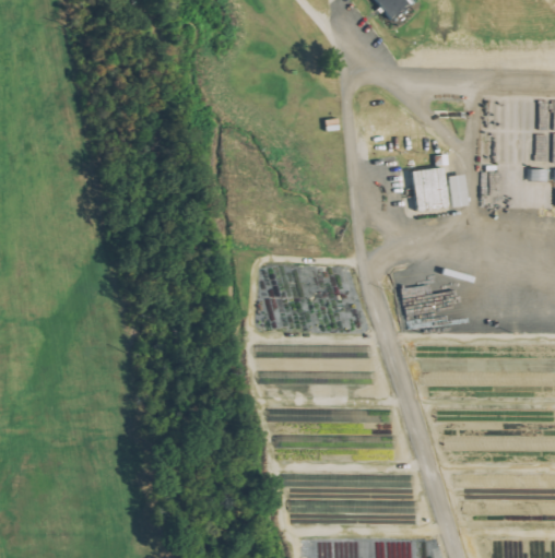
[(375,0),(388,21),(410,8),(405,0),(375,0)]
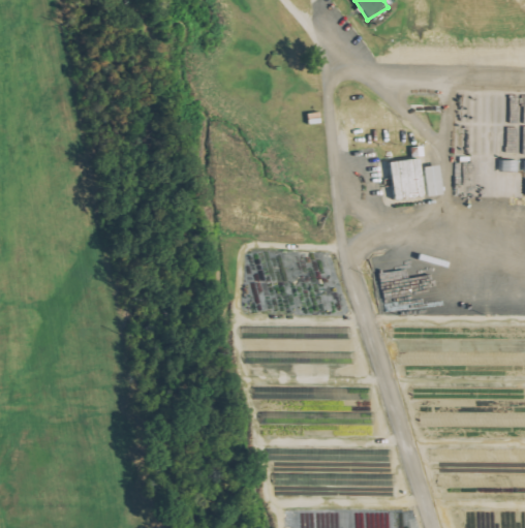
[(391,160),(394,198),(424,195),(421,158),(391,160)]
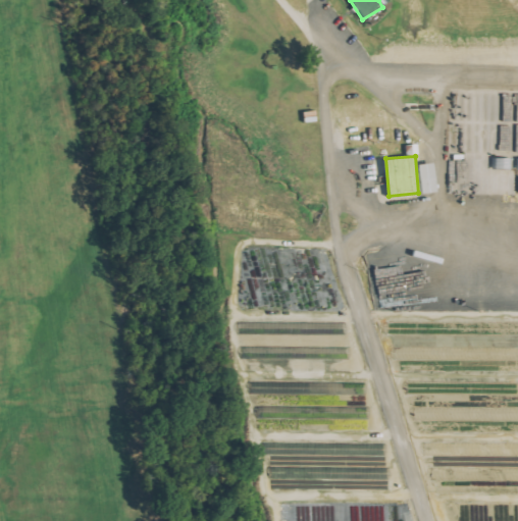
[(418,164),(422,194),(437,192),(433,162),(418,164)]
